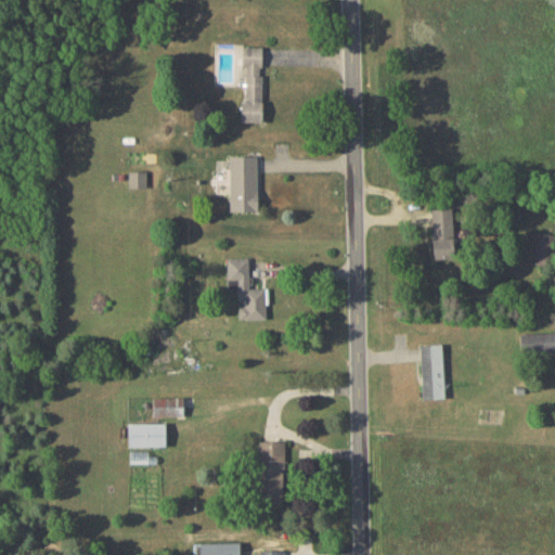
[(261,121),(261,47),(242,46),(241,65),(245,65),(244,100),(240,100),(240,121),(261,121)]
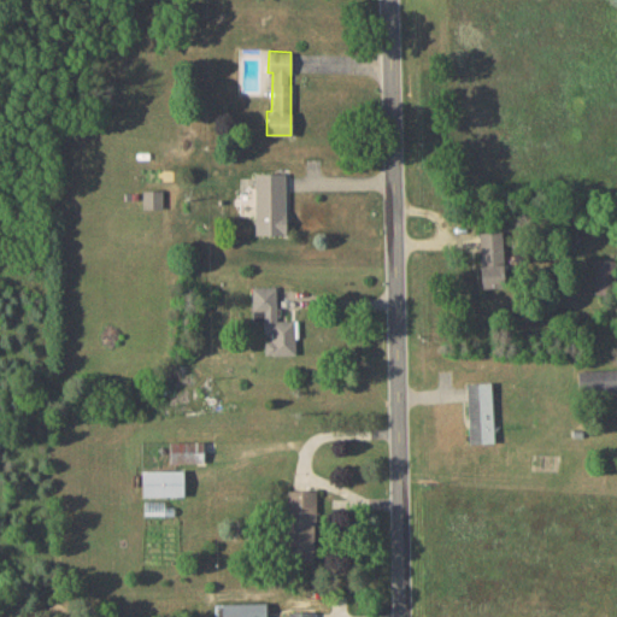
[(254,234),(285,234),(285,172),(254,172),(254,234)]
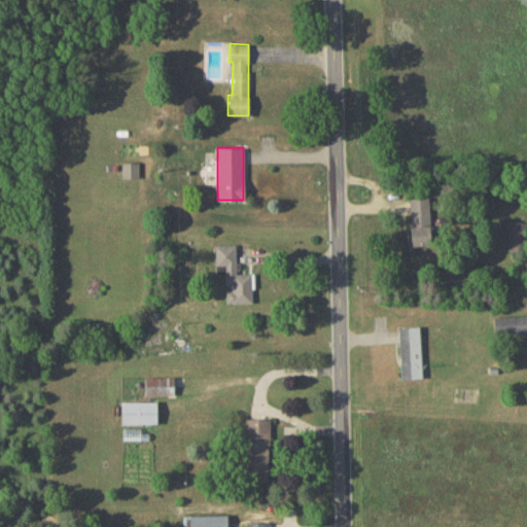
[(121,178),(139,177),(138,162),(120,162),(121,178)]
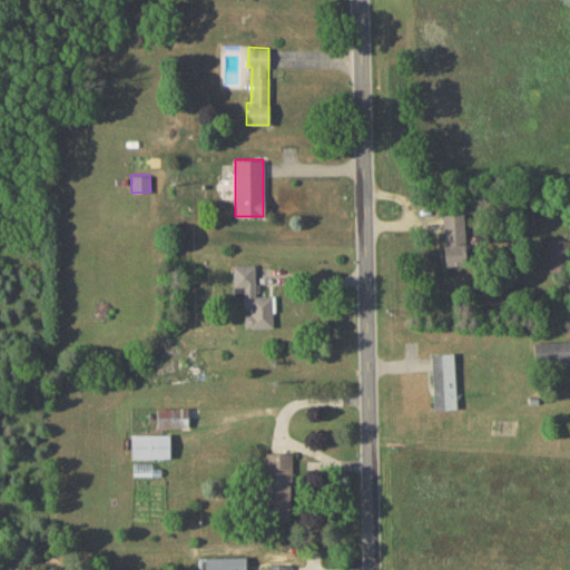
[(442,214),(443,265),(464,265),(463,214),(442,214)]
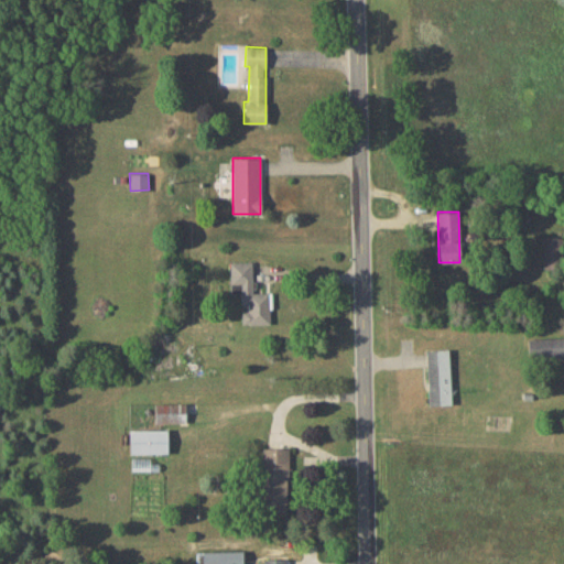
[(562,237),(543,237),(544,262),(563,262),(562,237)]
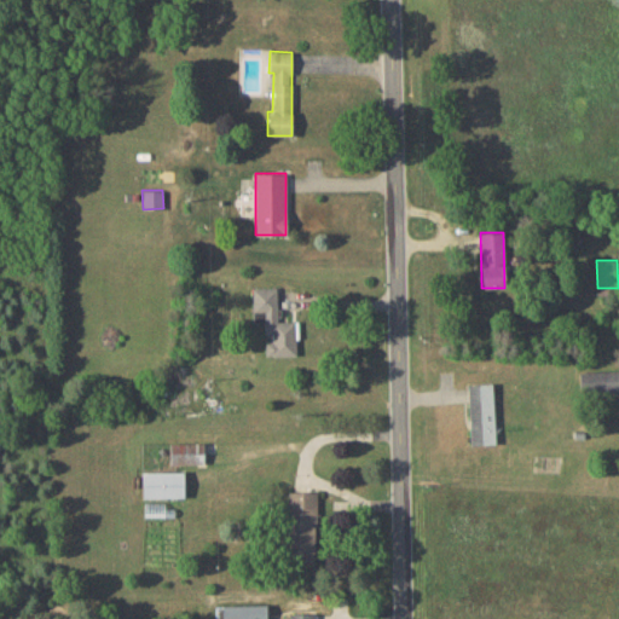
[(252,287),(253,322),(264,322),(264,333),(267,331),(267,356),(296,356),(295,320),(277,320),(276,287),(252,287)]
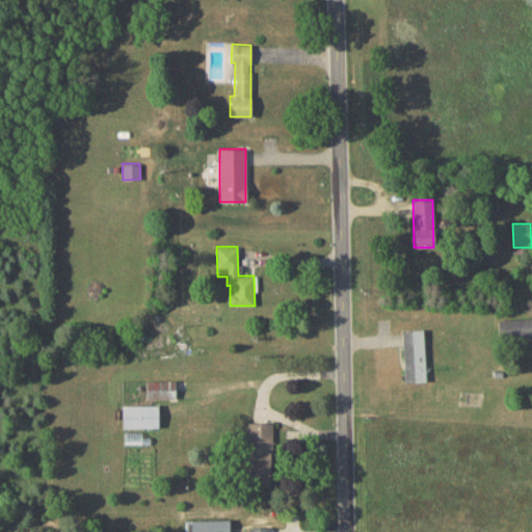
[(531,317),(498,319),(499,338),(531,336),(531,317)]
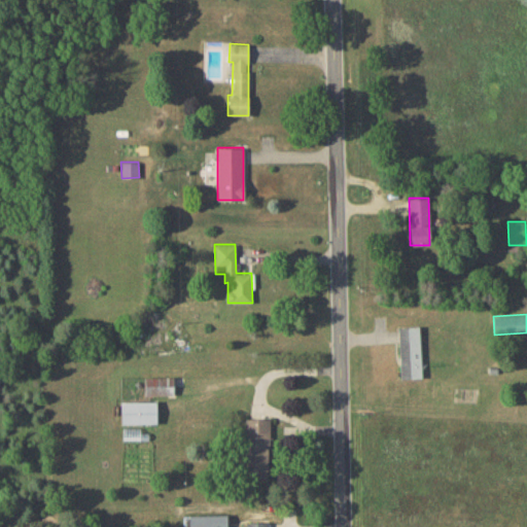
[(398,326),(399,378),(421,378),(420,326),(398,326)]
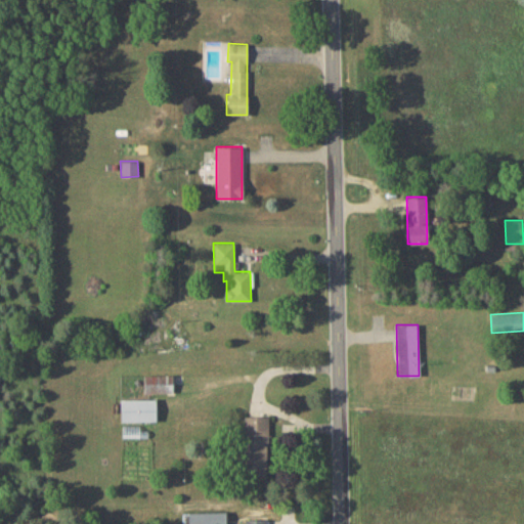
[(143,375),(144,393),(173,392),(173,375),(143,375)]
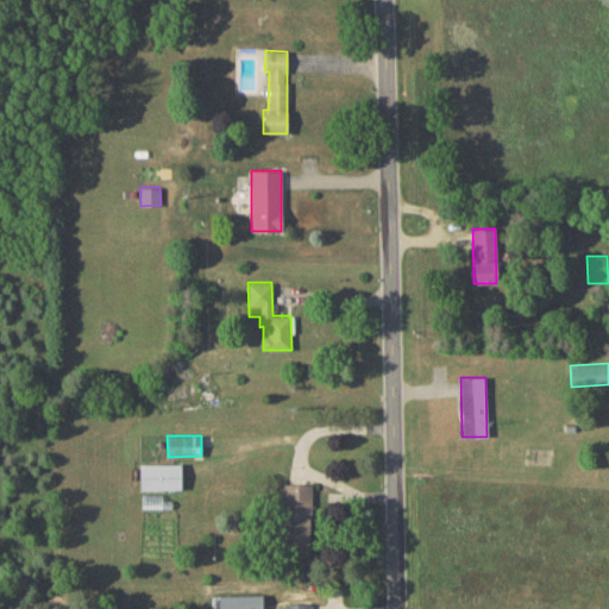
[(140,490),(182,489),(181,463),(139,464),(140,490)]
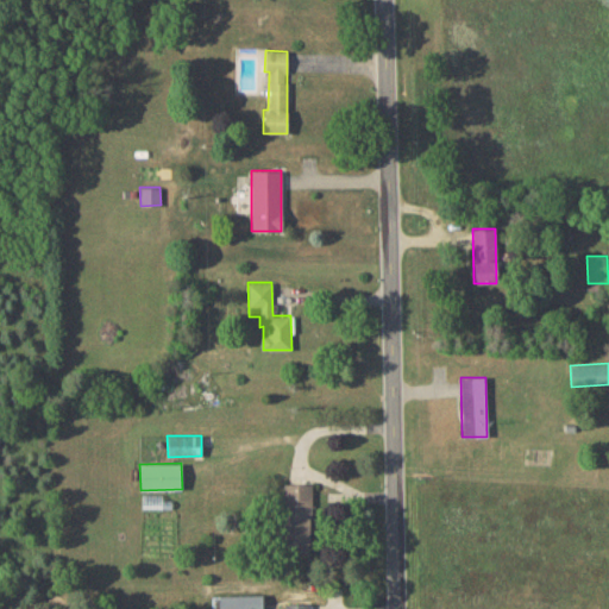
[(311,483),(283,484),(284,553),(313,553),(311,483)]
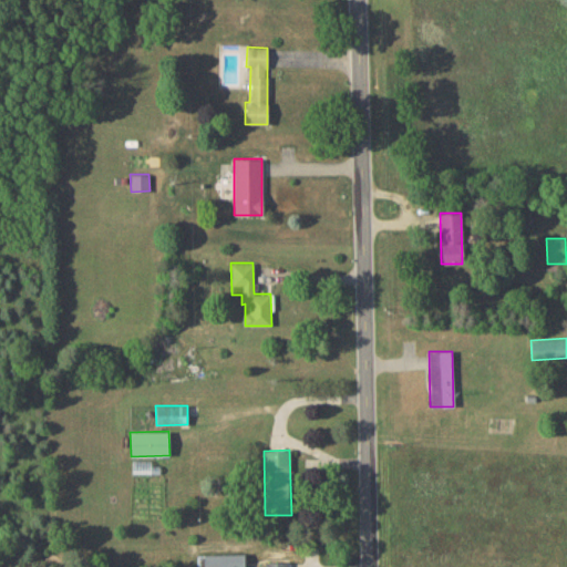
[(244,566),(244,553),(204,554),(204,566),(244,566)]
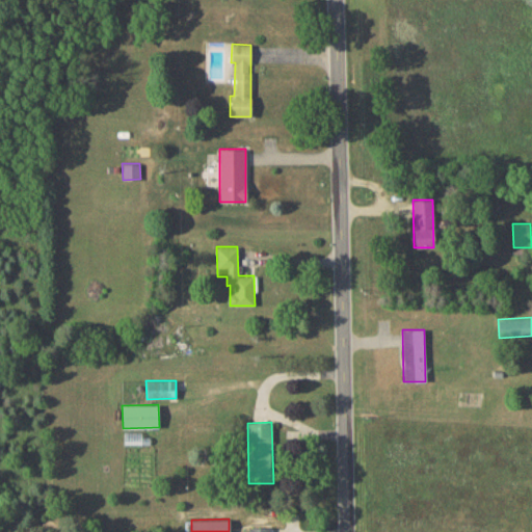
All buildings are outlined.
